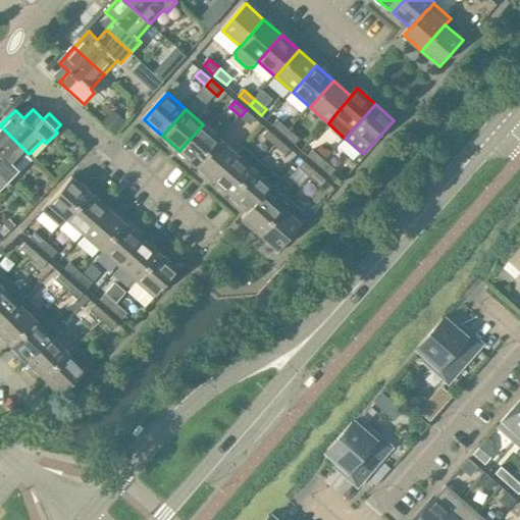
[(257,120),(246,110),(241,116),(251,126),(257,120)]
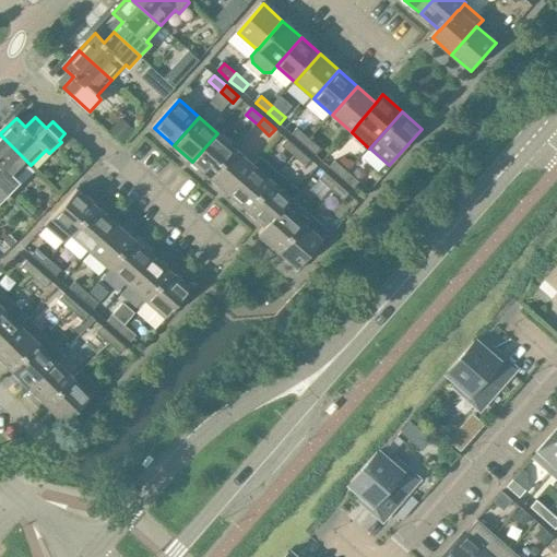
[(305,145),(311,140),(299,129),(293,135),(305,145)]
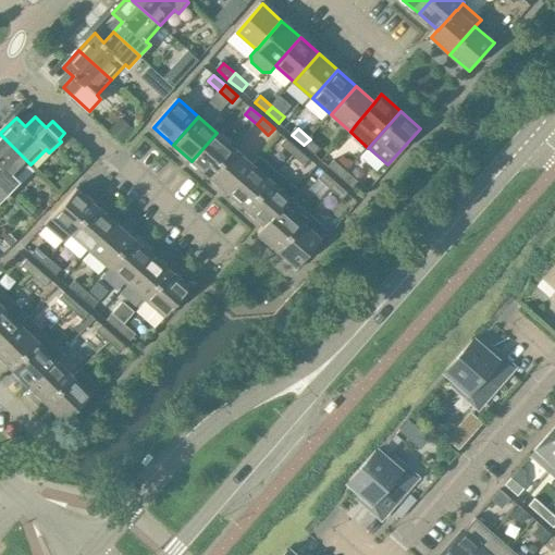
[(235,149),(217,133),(192,161),(210,177),(235,149)]
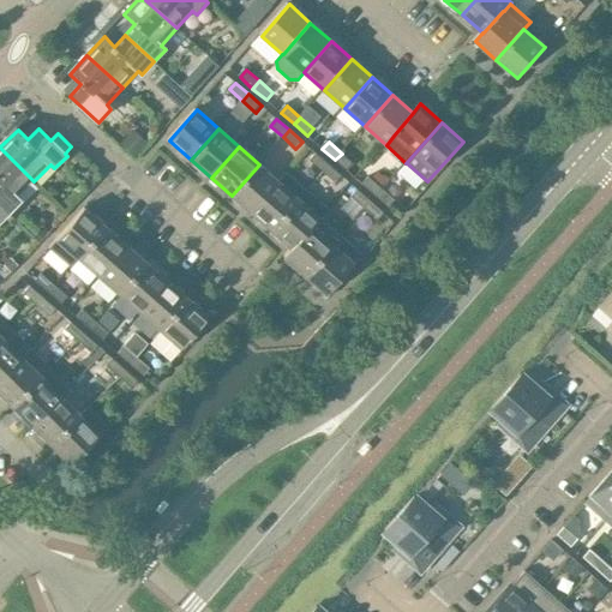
[(0,204),(10,214),(22,202),(17,198),(34,181),(0,148),(0,204)]
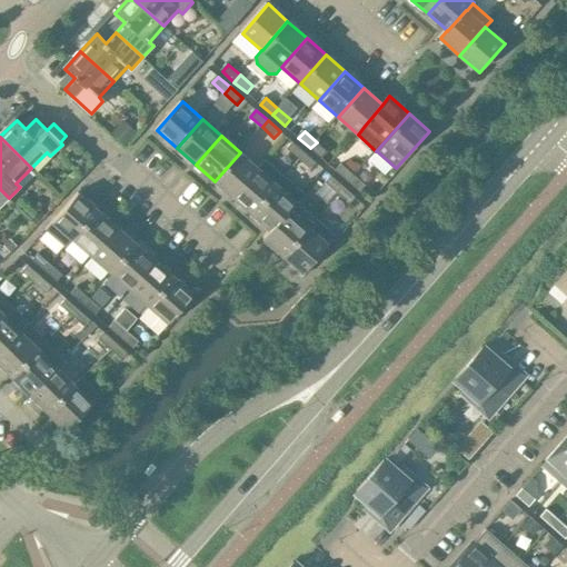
[(300,160),(306,153),(294,142),(288,149),(300,160)]
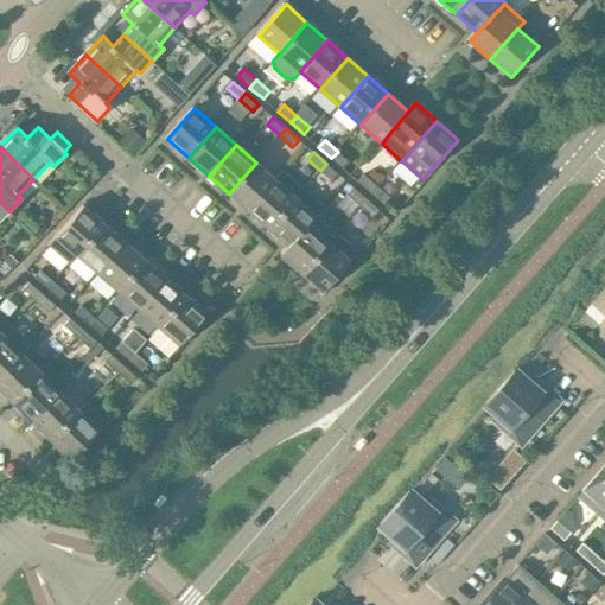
[(350,163),(338,152),(331,158),(344,170),(350,163)]
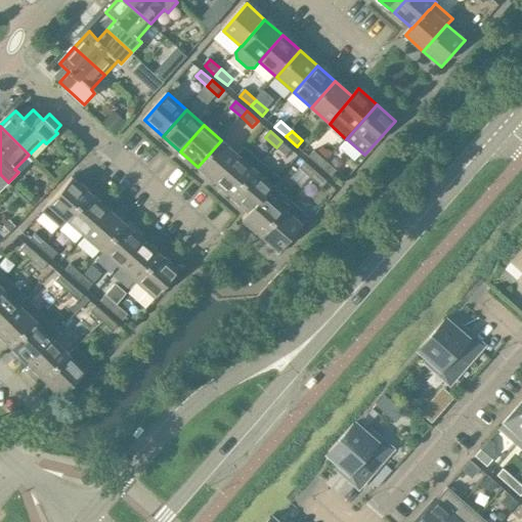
[(238,156),(221,140),(198,167),(215,182),(238,156)]
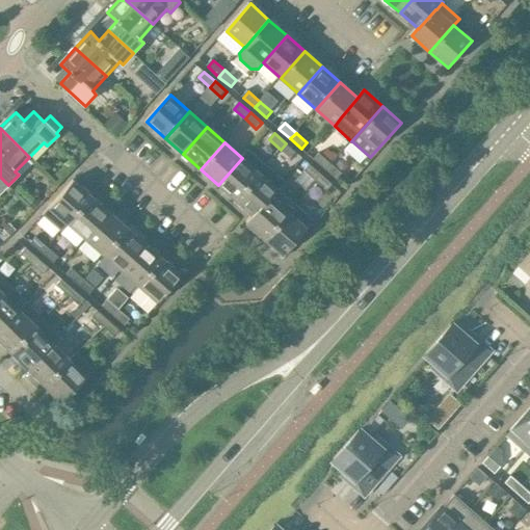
[(297,154),(286,143),(281,150),(292,160),(297,154)]
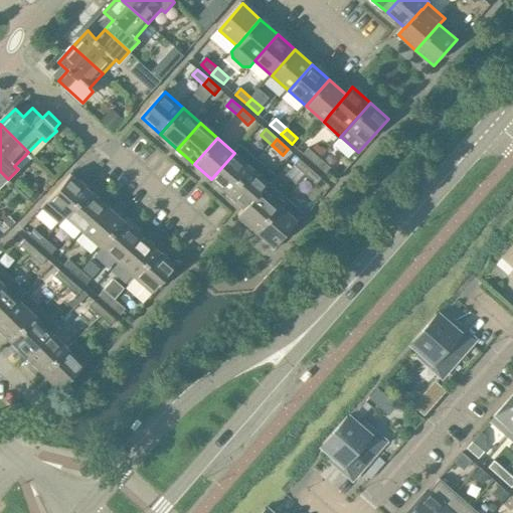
[(211,179),(228,194),(259,160),(241,145),(234,153),(211,179)]
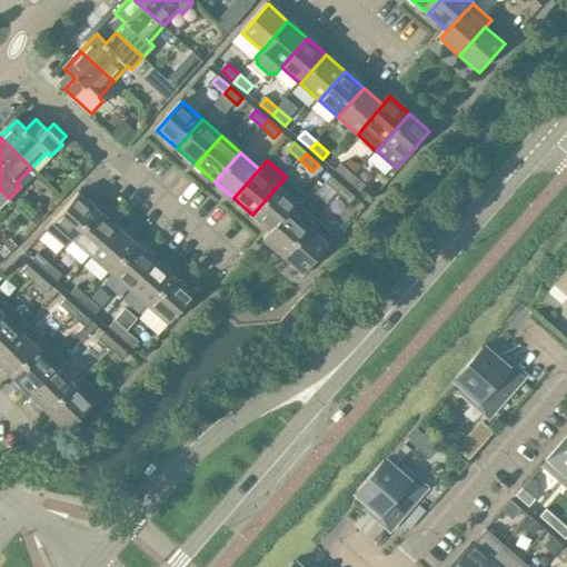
[(349,182),(355,176),(342,165),(337,171),(349,182)]
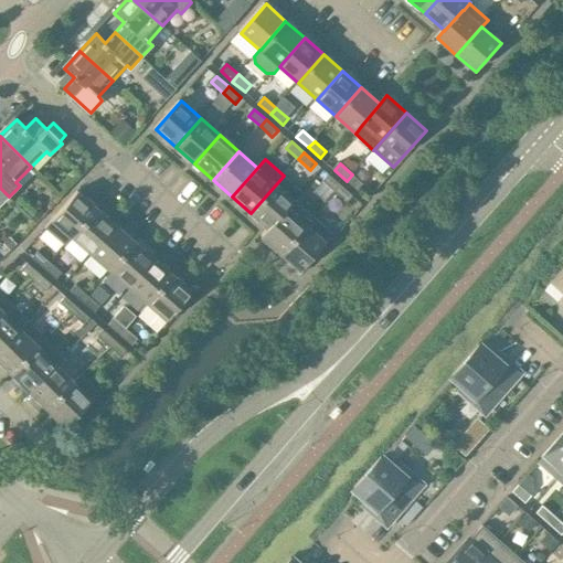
[(364,184),(352,174),(347,181),(359,192),(364,184)]
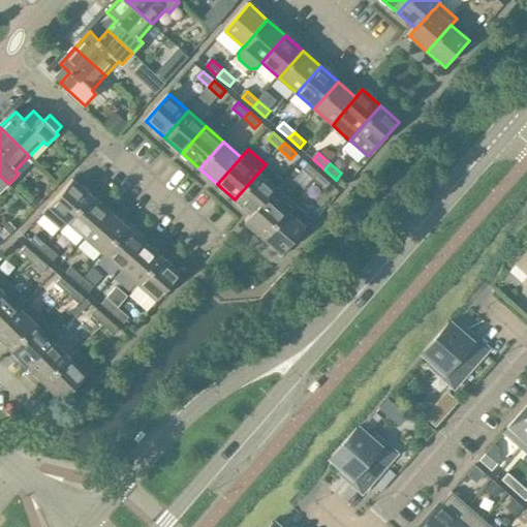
[(235,199),(252,215),(253,215),(270,195),(271,196),(277,188),(283,181),(266,164),(235,199)]
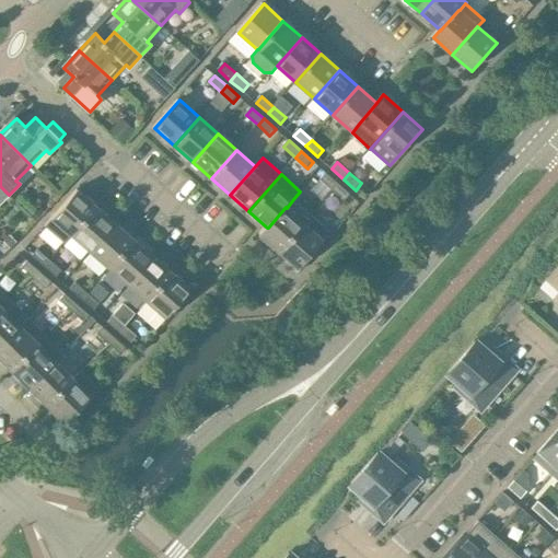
[(322,181),(334,190),(339,184),(327,174),(322,181)]
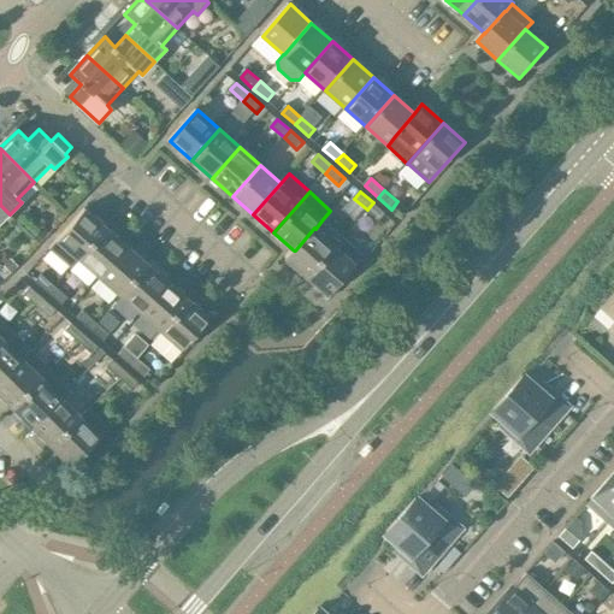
[(373,202),(367,210),(379,222),(387,214),(373,202)]
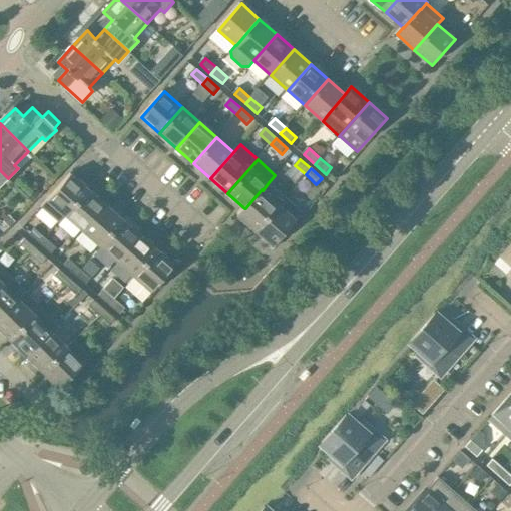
[(66,215),(66,216),(89,190),(71,174),(42,208),(60,223),(66,215)]
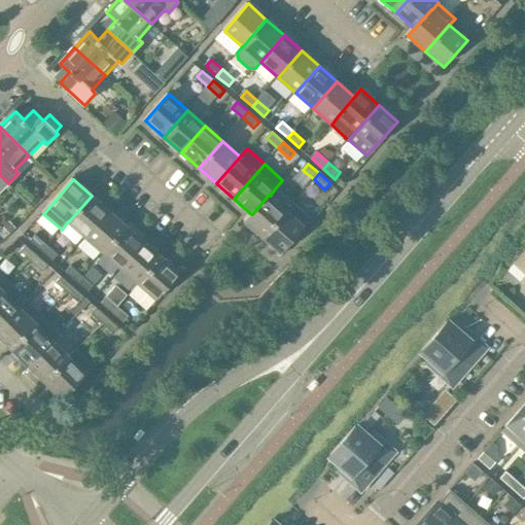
[(293,203),(276,187),(270,196),(269,195),(252,214),(251,214),(245,221),(264,238),(293,203)]
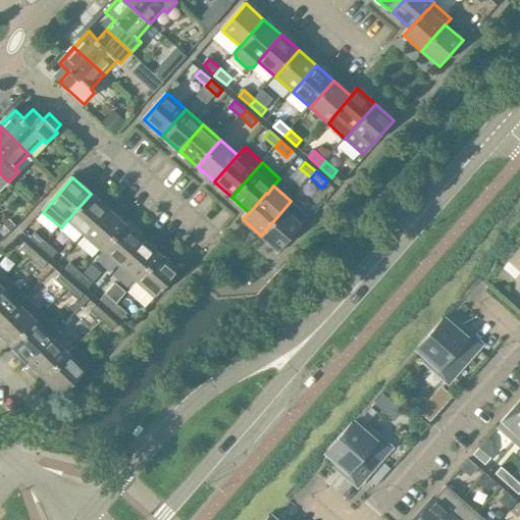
[(67,220),(85,236),(108,209),(91,194),(67,220)]
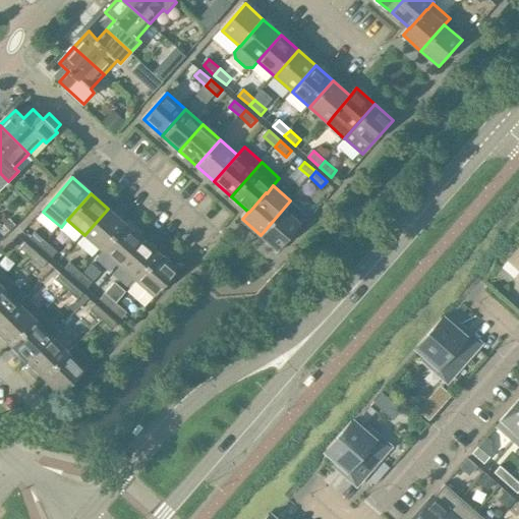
[(290,200),(261,235),(278,250),(308,216),(290,200)]
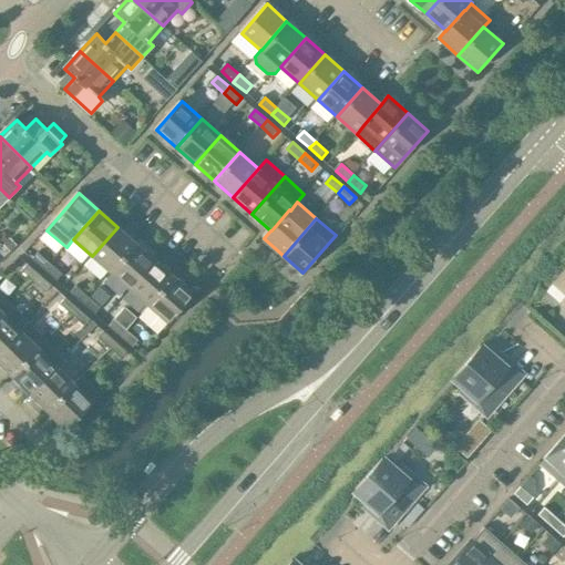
[(92,256),(111,273),(136,244),(117,227),(92,256)]
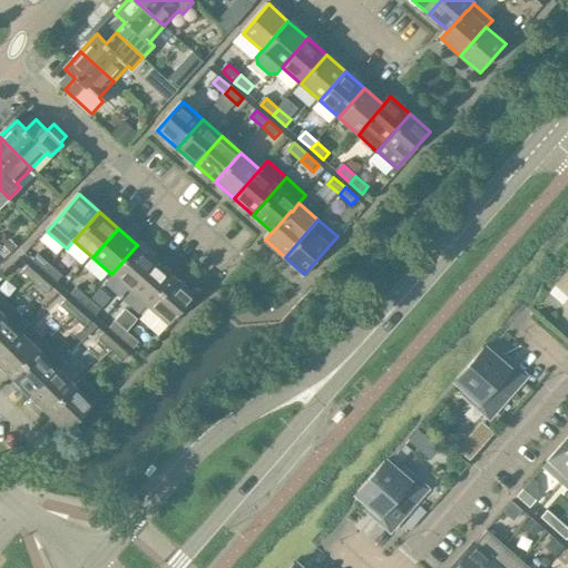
[(111,274),(131,291),(156,262),(137,245),(111,274)]
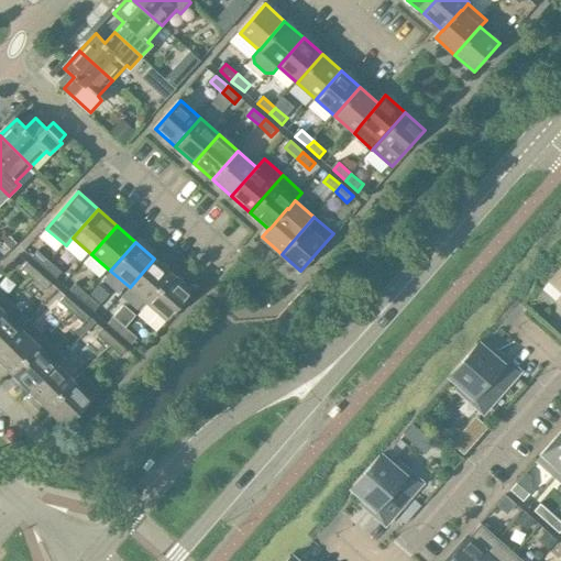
[(33,259),(45,268),(51,262),(40,252),(33,259)]
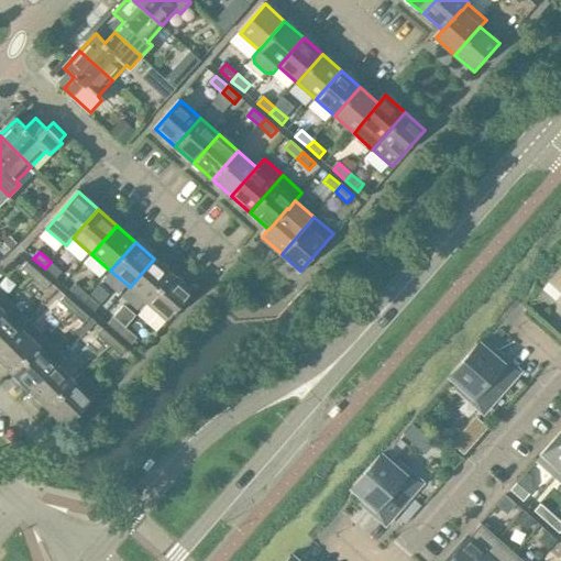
[(130,287),(149,304),(174,275),(154,259),(130,287)]
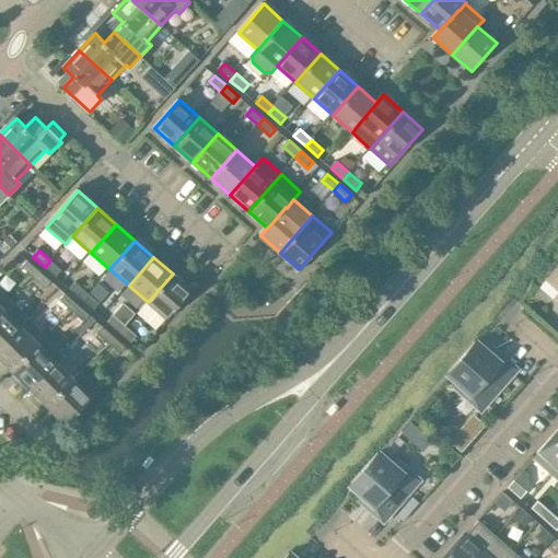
[(50,260),(45,267),(57,278),(62,271),(50,260)]
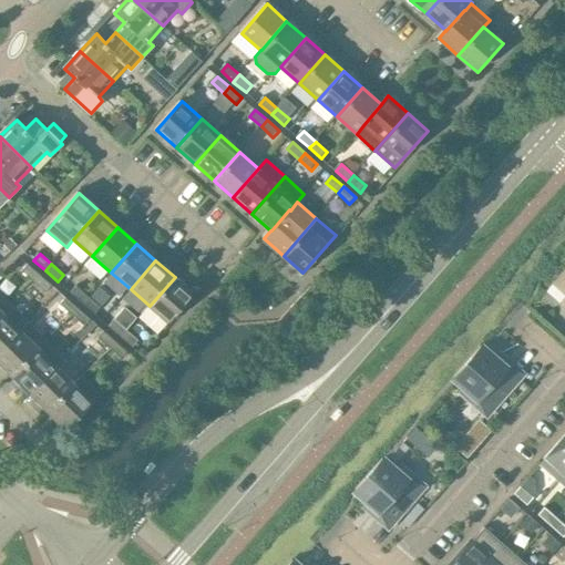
[(23,273),(36,283),(41,276),(29,265),(23,273)]
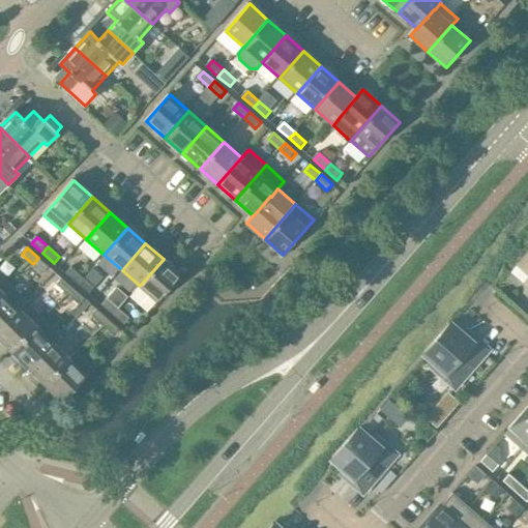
[(38,258),(33,264),(45,274),(50,268),(38,258)]
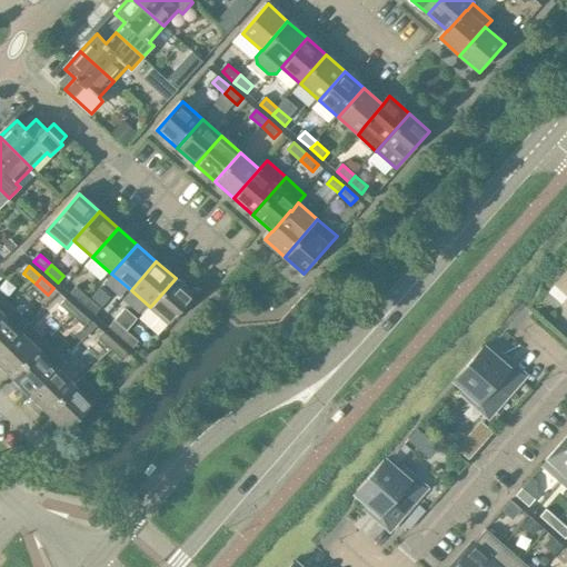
[(176,278),(150,307),(142,315),(162,332),(196,295),(176,278)]
